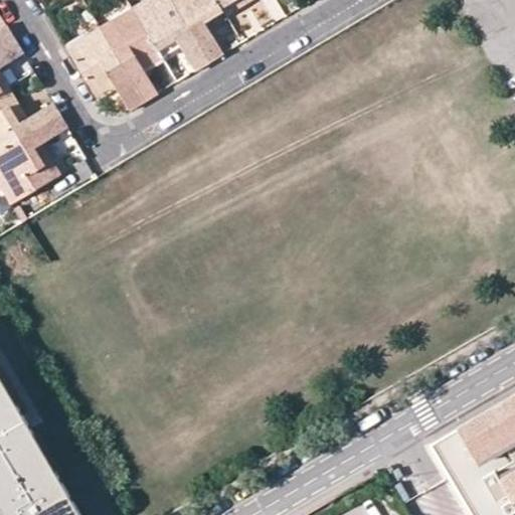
[(143,0),(132,6),(137,15),(156,3),(153,0),(143,0)]
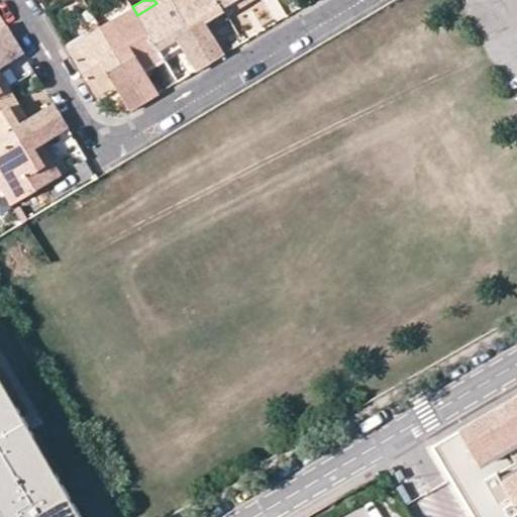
[(137,15),(159,49),(178,39),(182,46),(196,71),(210,63),(173,0),(153,0),(157,3),(137,15)]
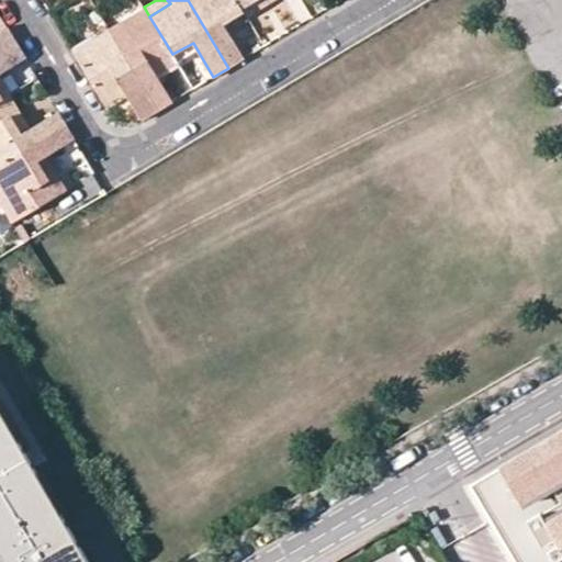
[(244,58),(224,23),(244,11),(237,0),(188,0),(228,68),(244,58)]
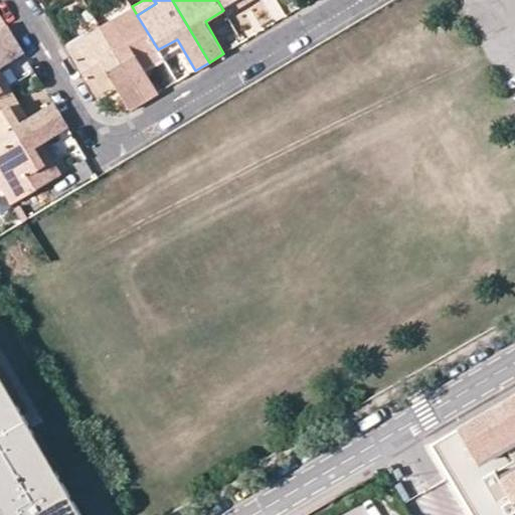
[(217,0),(223,10),(226,14),(240,6),(236,0),(217,0)]
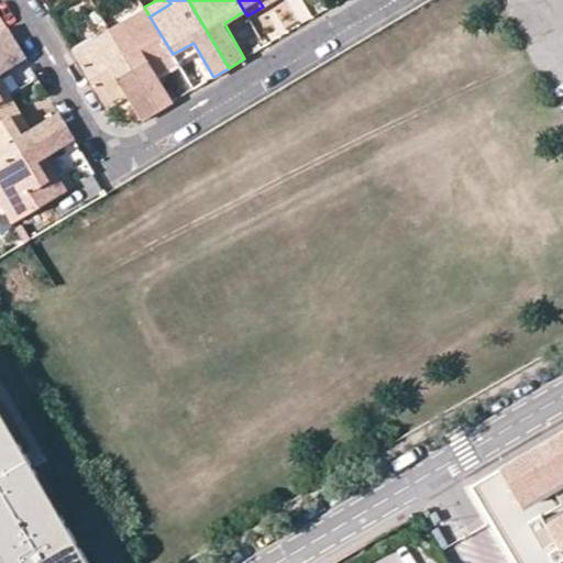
[(124,20),(130,28),(150,17),(144,7),(124,20)]
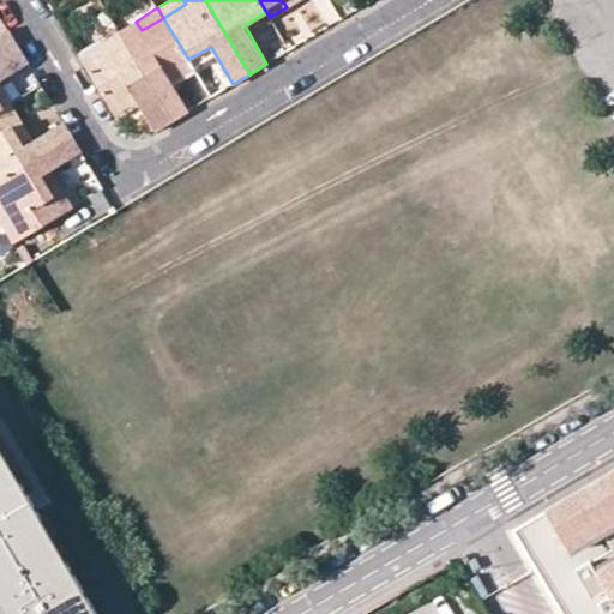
[(188,59),(163,18),(142,30),(136,22),(118,32),(172,121),(188,110),(172,82),(167,73),(188,59)]
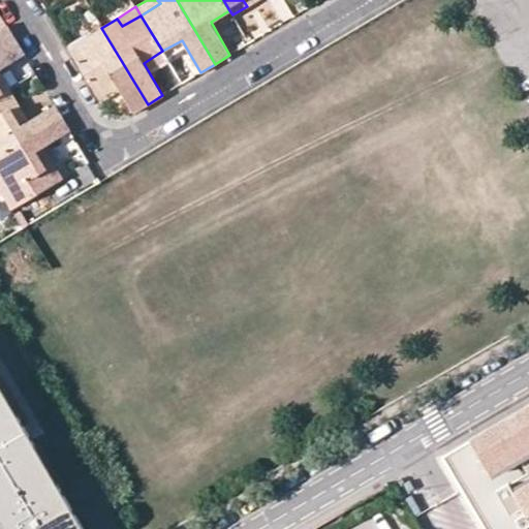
[(0,47),(14,38),(6,25),(0,29),(0,47)]
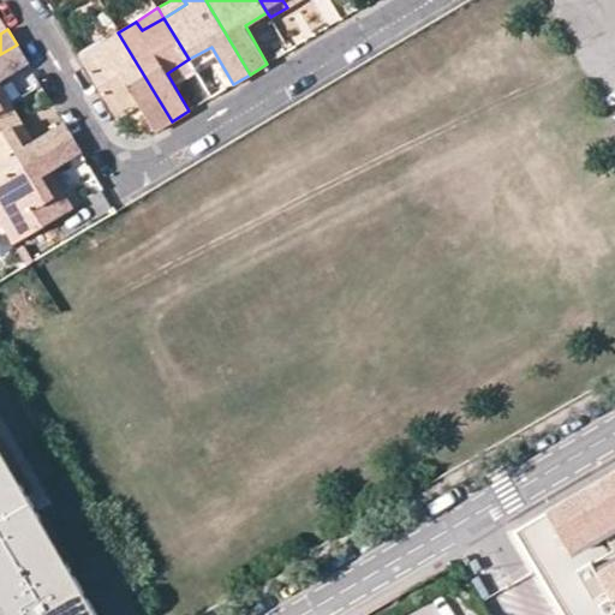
[(84,64),(109,106),(131,93),(137,102),(154,131),(172,121),(118,33),(101,43),(106,51),(84,64)]
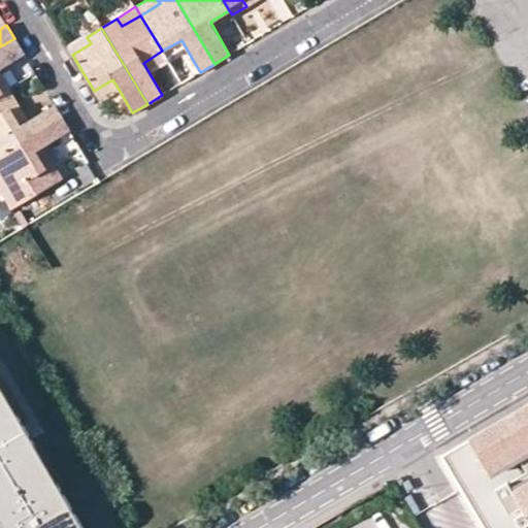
[(68,48),(72,55),(91,43),(87,37),(68,48)]
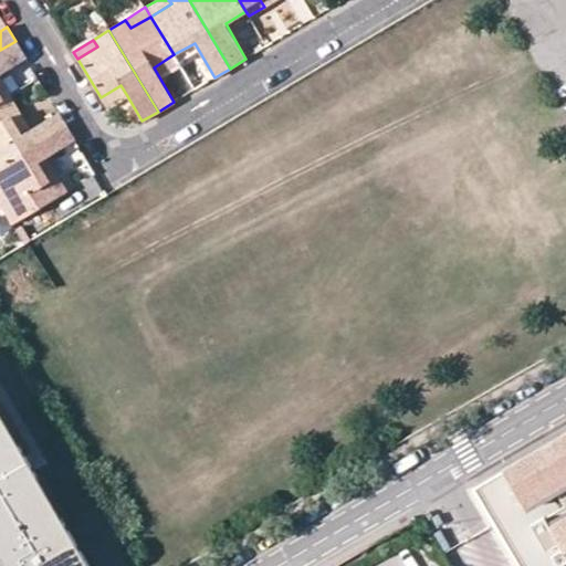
[(0,100),(1,100),(0,97),(0,74),(25,59),(16,41),(0,50),(0,100)]
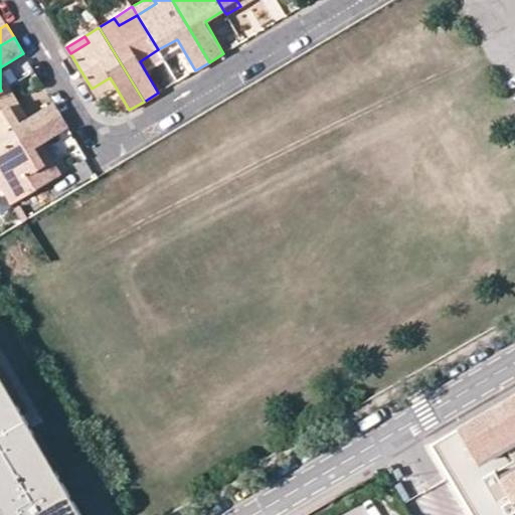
[(181,46),(177,39),(158,49),(163,57),(181,46)]
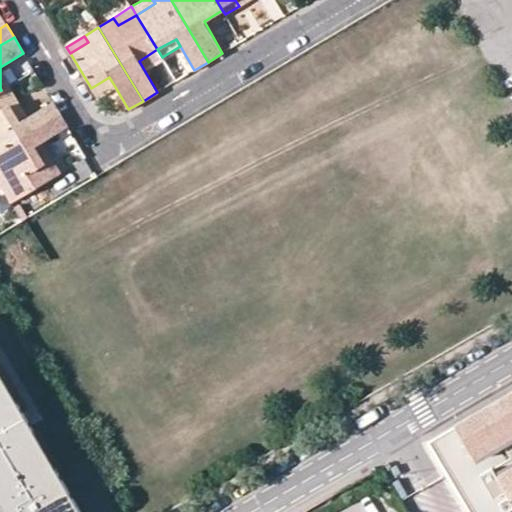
[(162,57),(157,49),(139,61),(143,68),(162,57)]
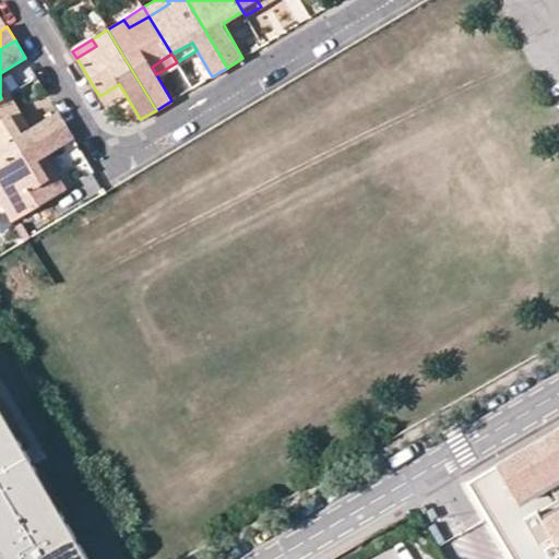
[(99,96),(105,104),(125,93),(119,84),(99,96)]
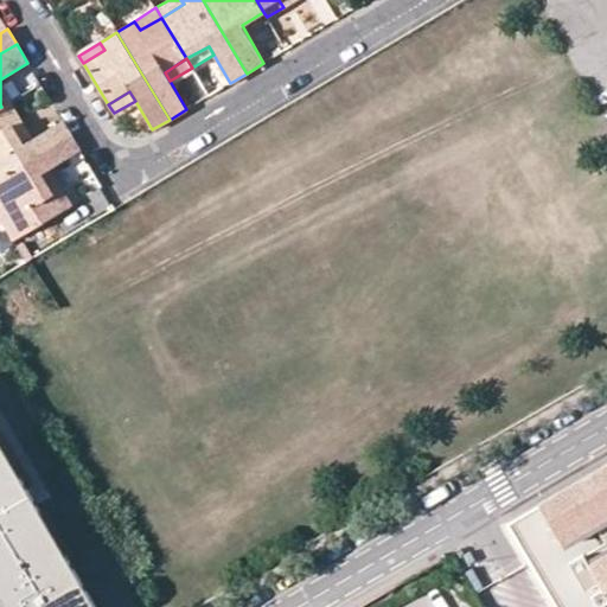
[(10,102),(1,107),(0,107),(0,178),(71,136),(63,121),(32,139),(21,144),(12,125),(20,120),(10,102)]
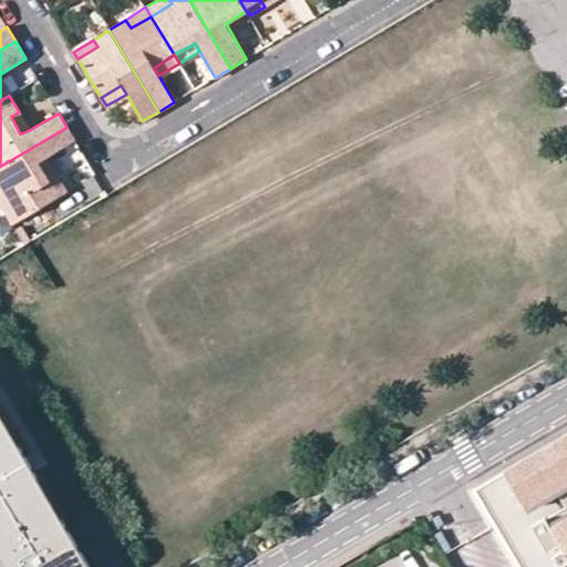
[(19,112),(11,116),(20,134),(30,130),(19,112)]
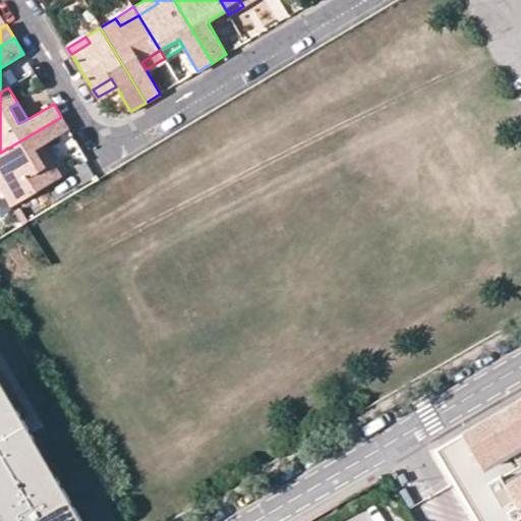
[(0,153),(0,183),(12,205),(60,176),(42,146),(68,128),(61,117),(0,153)]
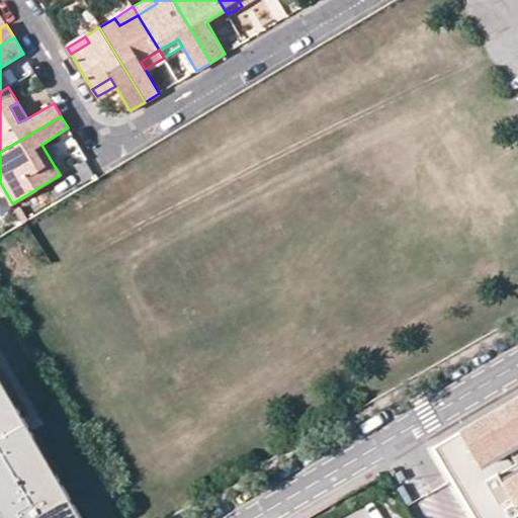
[(1,367),(0,367),(0,379),(17,410),(23,407),(1,367)]
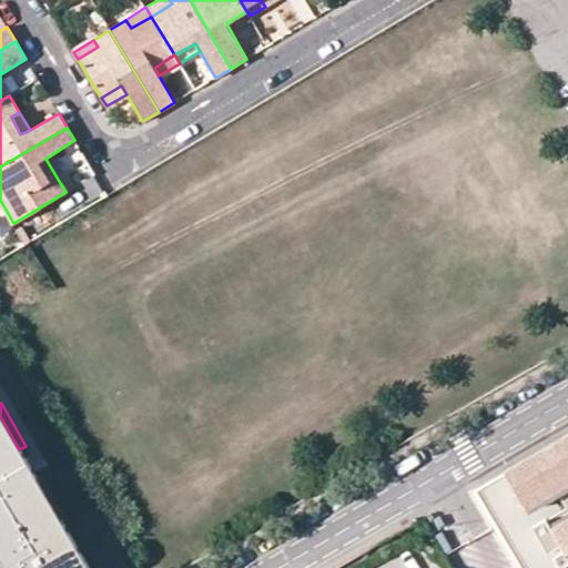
[(0,416),(0,567),(88,567),(61,521),(37,480),(19,449),(0,416)]
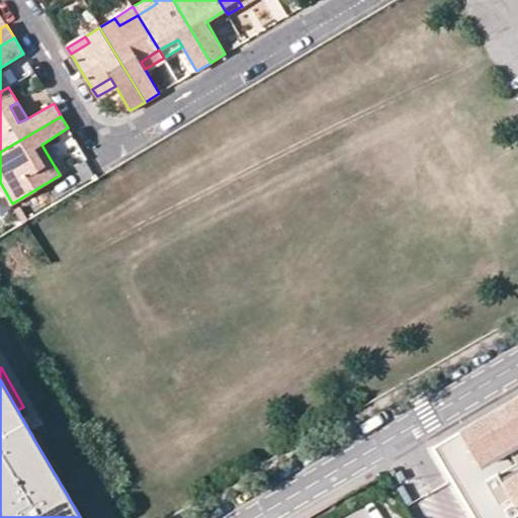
[(517,396),(434,444),(478,517),(508,517),(517,512),(517,396)]
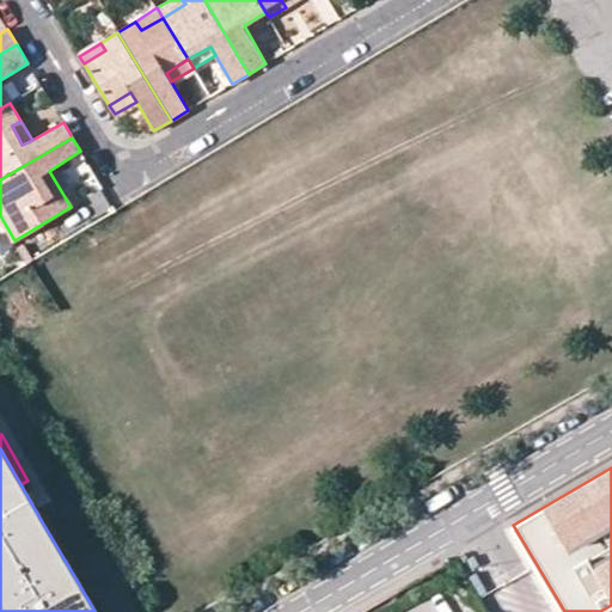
[(47,514),(40,518),(66,562),(72,557),(47,514)]
